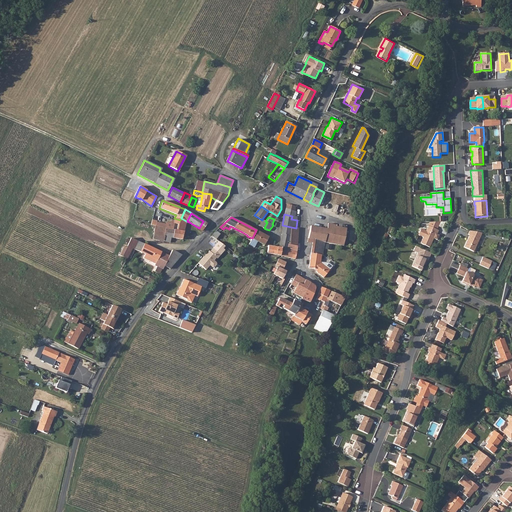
[(173,223),(174,220),(167,218),(166,222),(156,220),(155,226),(173,229),(173,223)]
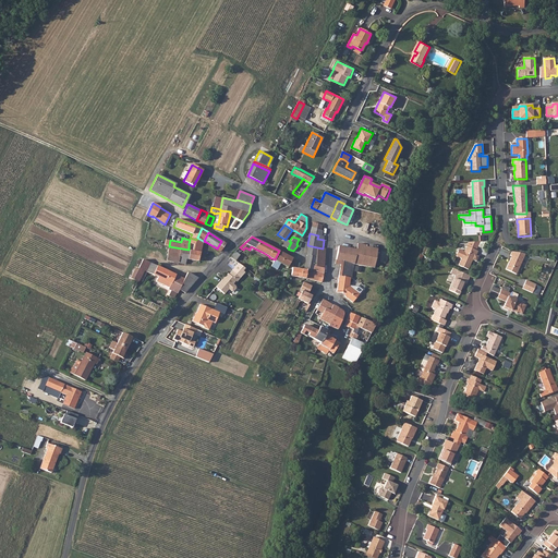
[(288,249),(291,242),(289,241),(286,239),(286,240),(282,245),(288,249)]
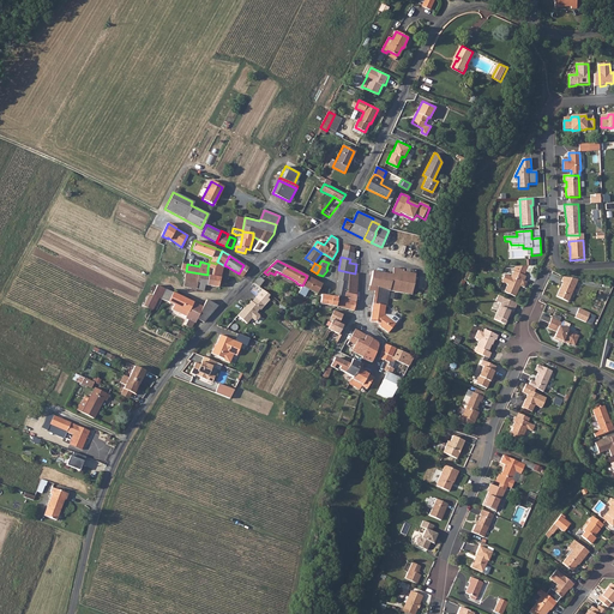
[(247,268),(244,265),(239,274),(244,277),(250,268),(248,266),(247,268)]
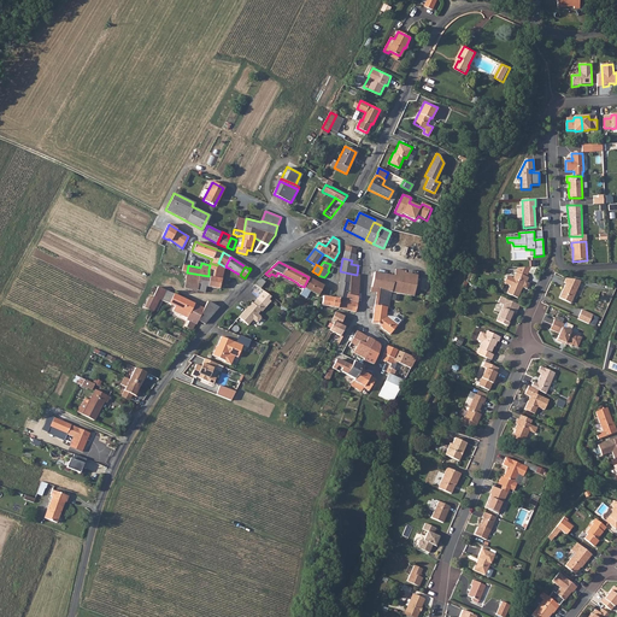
[(518,266),(507,292),(518,297),(526,281),(527,281),(529,276),(527,275),(529,271),(532,266),(518,266)]
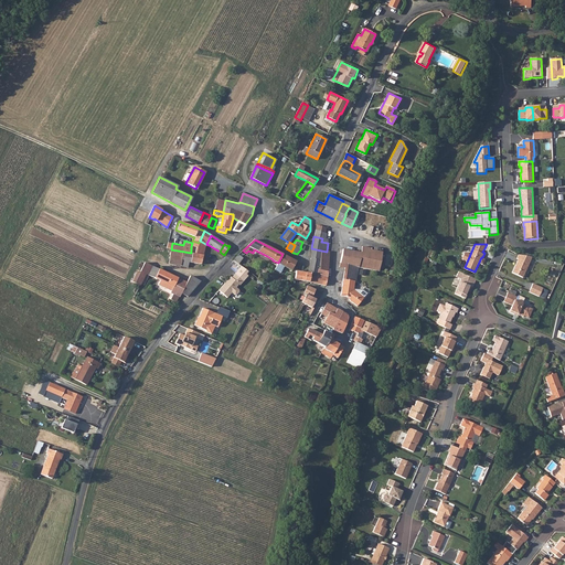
[(204,249),(203,248),(191,246),(191,253),(171,249),(169,264),(180,266),(188,267),(188,263),(201,265),(204,249)]
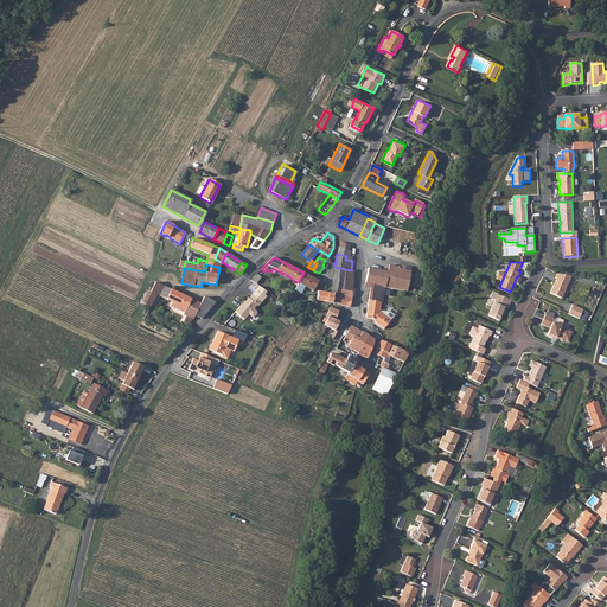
[(388,273),(387,276),(384,287),(384,289),(406,294),(410,273),(396,269),(397,268),(389,266),(388,273)]
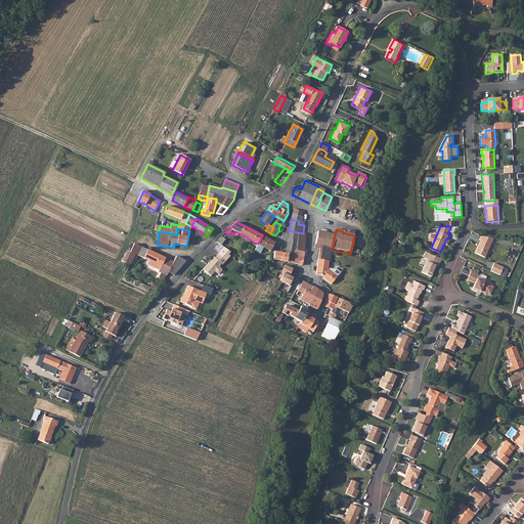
[(295,247),(298,232),(289,230),(289,236),(288,243),(288,246),(295,247)]
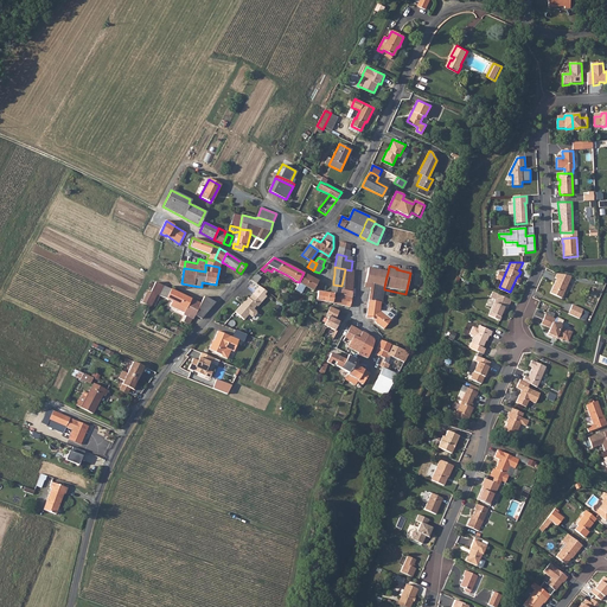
[(353,270),(351,270),(345,269),(342,286),(342,289),(351,292),(353,270)]
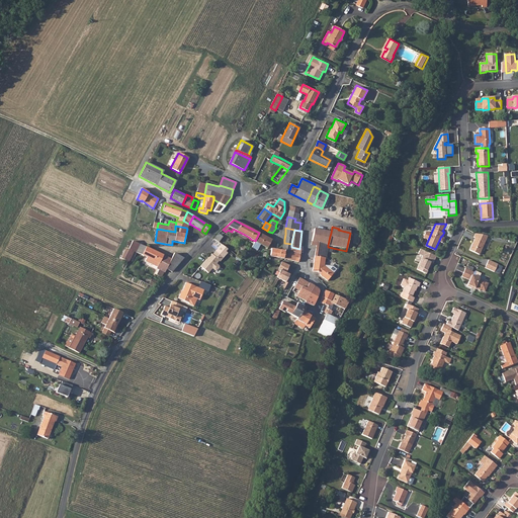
[(259,233),(255,241),(267,248),(271,240),(259,233)]
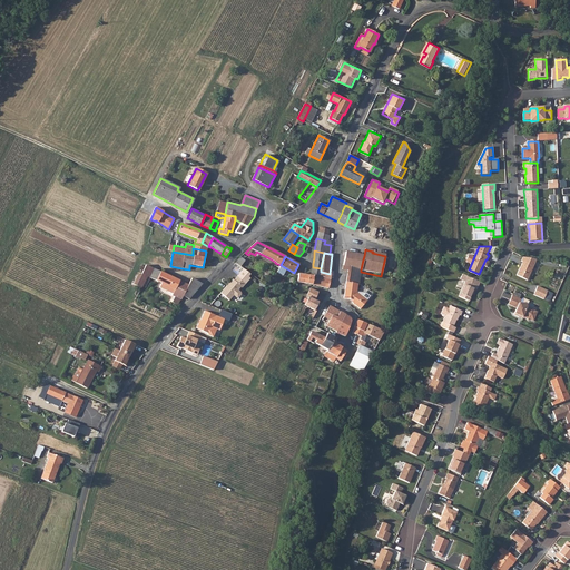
[(357,268),(360,258),(345,256),(343,265),(349,265),(357,268)]
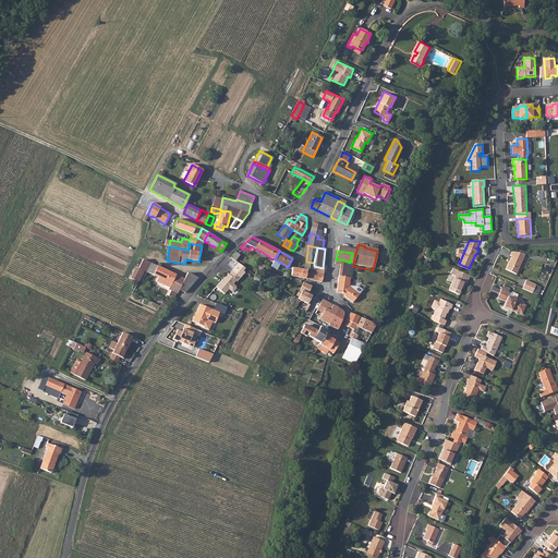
[(507,269),(517,274),(525,253),(512,251),(510,255),(512,256),(507,269)]
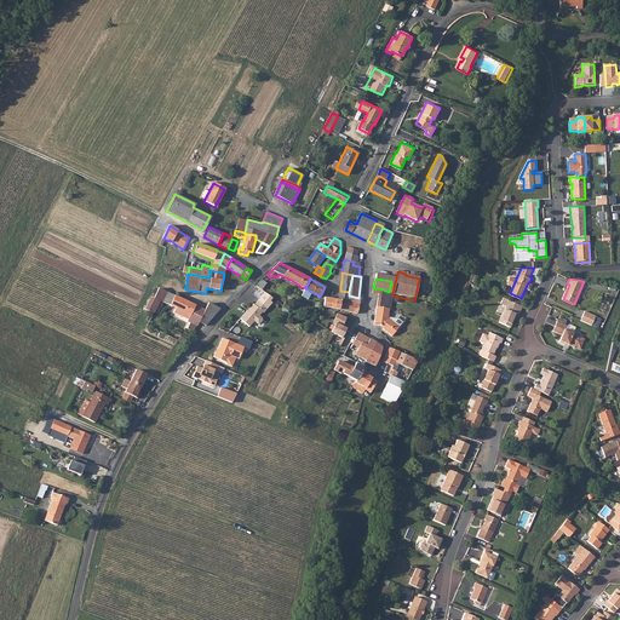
[(257,286),(262,290),(268,283),(262,280),(257,286)]
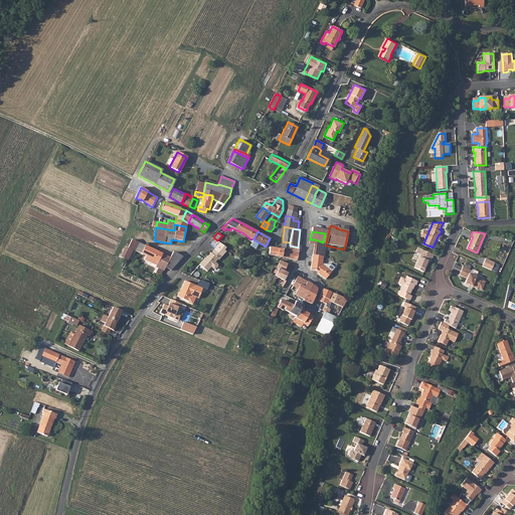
[(133,249),(129,247),(133,241),(134,239),(132,239),(128,248),(125,247),(120,256),(127,260),(129,256),(133,249)]
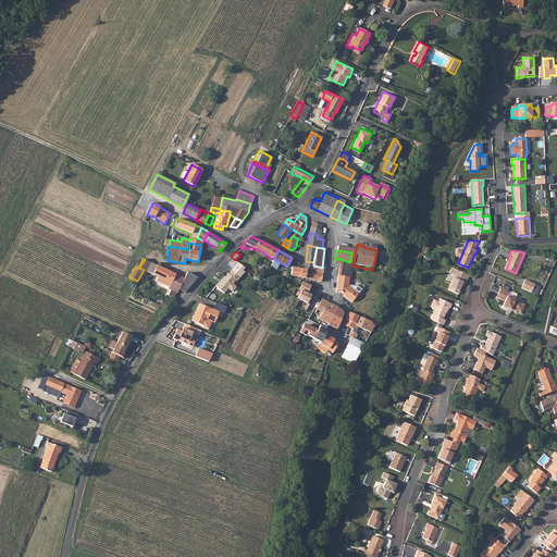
[(144,261),(139,268),(144,270),(146,271),(150,262),(145,259),(144,261)]
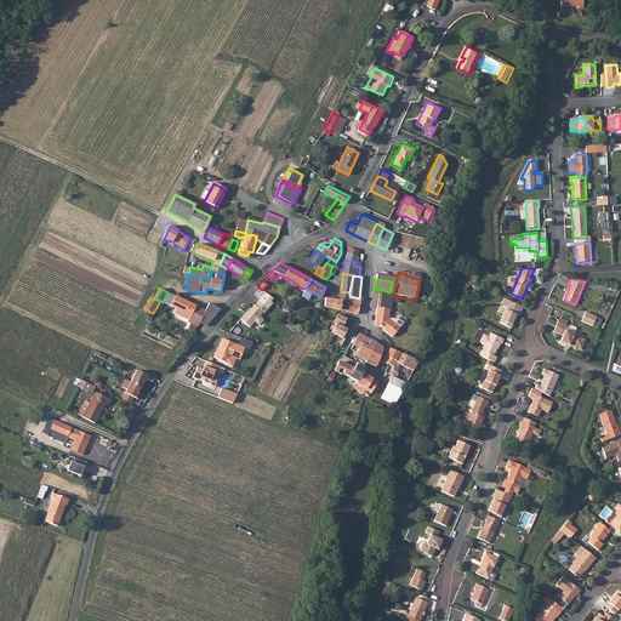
[(380,289),(379,295),(377,306),(389,308),(391,309),(393,296),(393,294),(389,292),(380,289)]
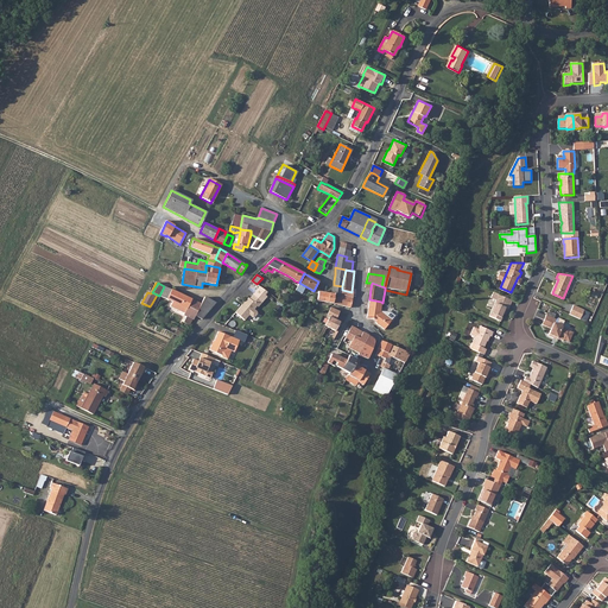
[(342,290),(342,286),(334,285),(331,295),(318,292),(317,301),(333,303),(334,295),(341,296),(341,295),(342,290)]
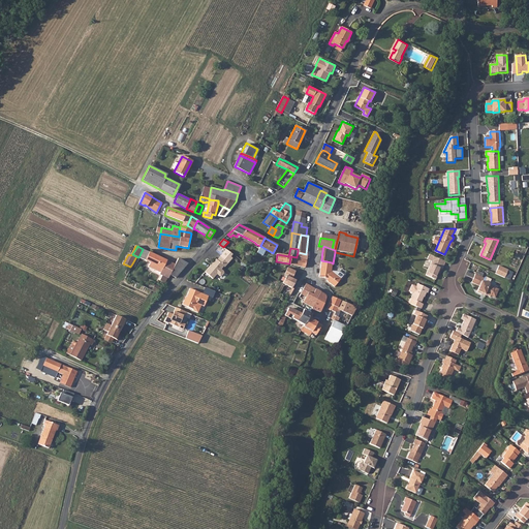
[(139,257),(146,260),(149,252),(143,249),(138,257),(139,257)]
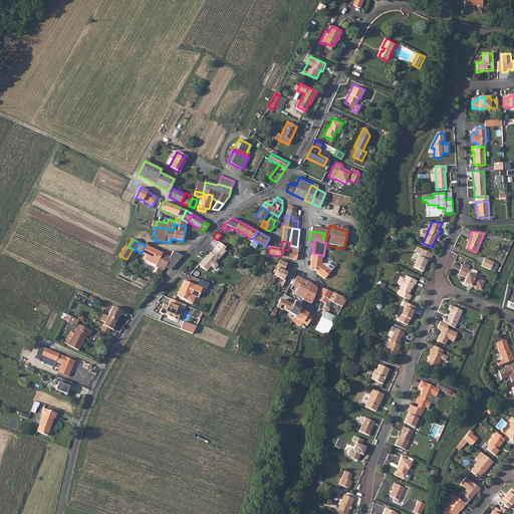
[(209,251),(197,264),(206,271),(210,267),(212,268),(214,269),(216,266),(216,264),(215,262),(217,260),(217,261),(226,251),(224,250),(226,248),(219,242),(210,252),(209,251)]
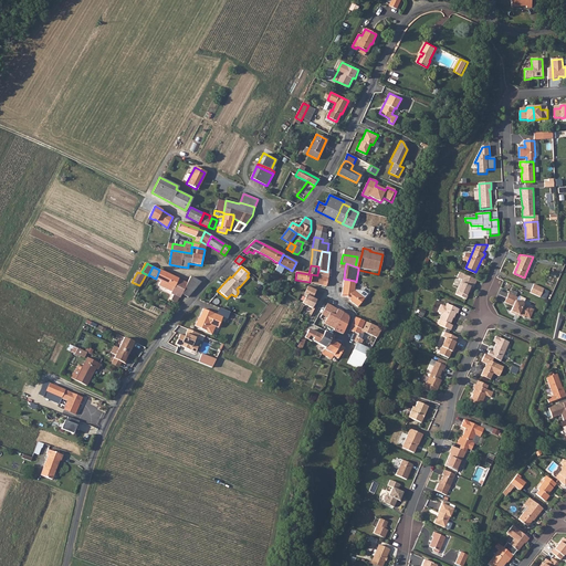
[(192,292),(200,282),(190,276),(187,283),(159,270),(156,279),(160,281),(168,284),(166,289),(171,292),(171,293),(179,297),(181,294),(187,297),(192,292)]
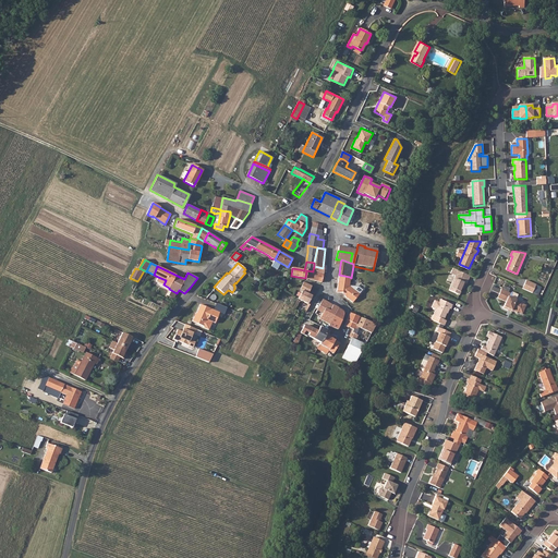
[(464,277),(466,273),(453,267),(451,271),(456,274),(450,289),(460,293),(463,286),(464,286),(466,282),(468,282),(470,279),(464,277)]
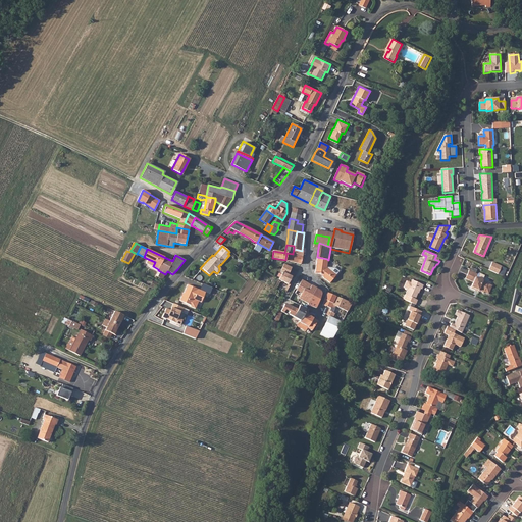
[(301,264),(303,256),(293,253),(293,254),(286,253),(285,260),(301,264)]
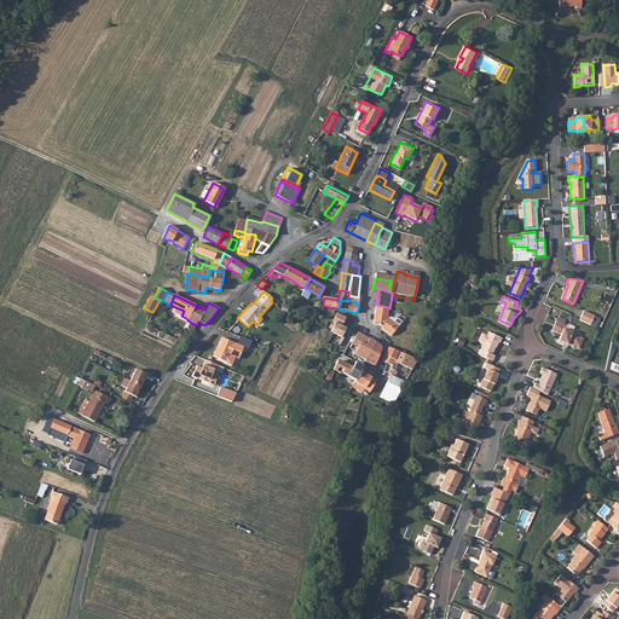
[(388,307),(376,305),(372,323),(382,324),(381,327),(388,335),(397,328),(389,318),(386,318),(388,307)]
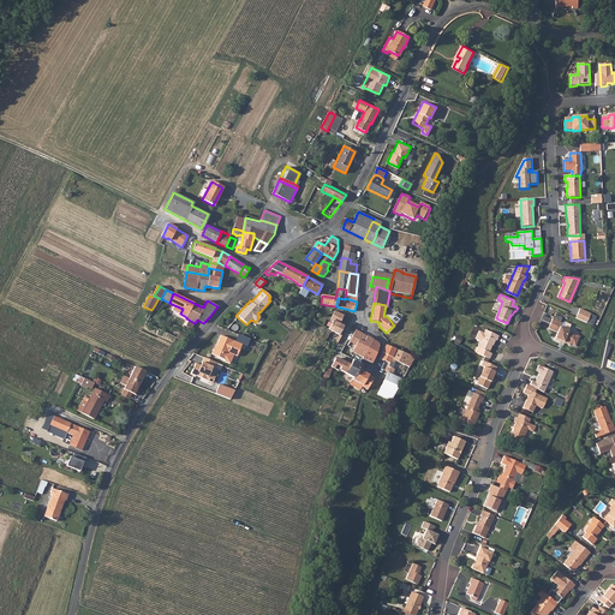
[(580,308),(577,317),(587,322),(591,312),(580,308)]
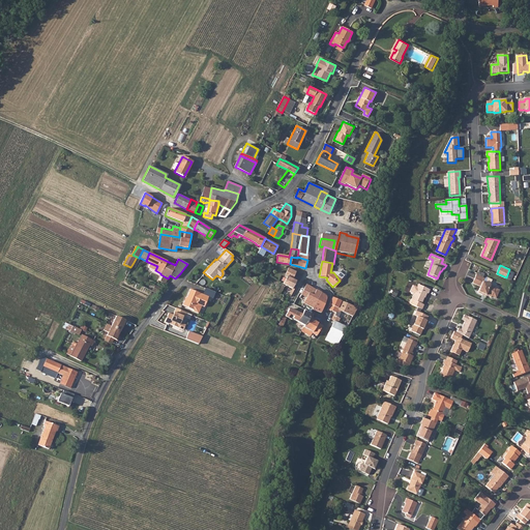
[(285,282),(283,284),(292,289),(296,281),(293,278),(295,273),(296,272),(288,268),(285,275),(287,276),(286,278),(285,282)]
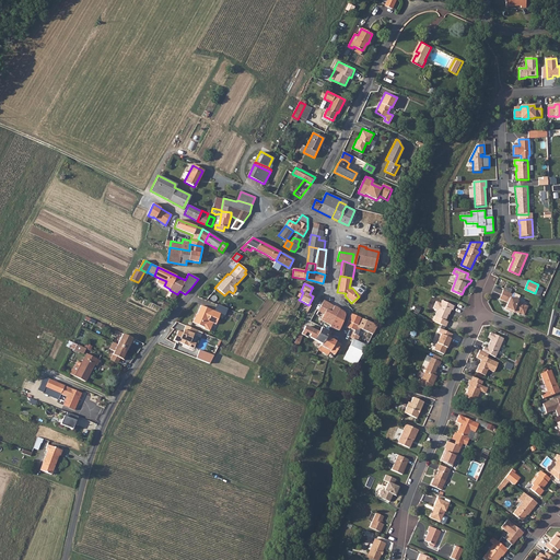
[(508,301),(504,307),(510,310),(511,308),(518,312),(523,302),(514,298),(511,296),(513,293),(503,289),(499,296),(508,301)]
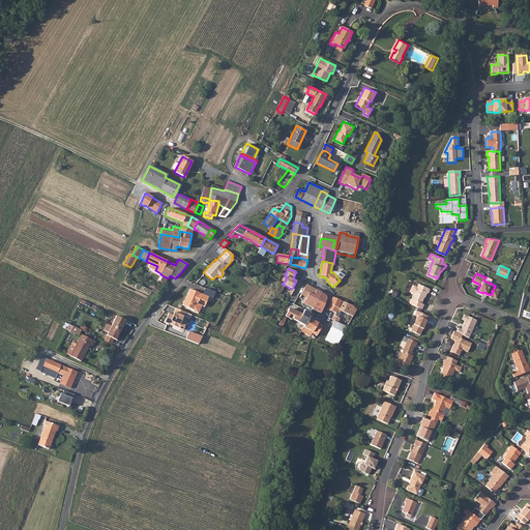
[(294,294),(299,297),(306,284),(301,281),(294,294)]
